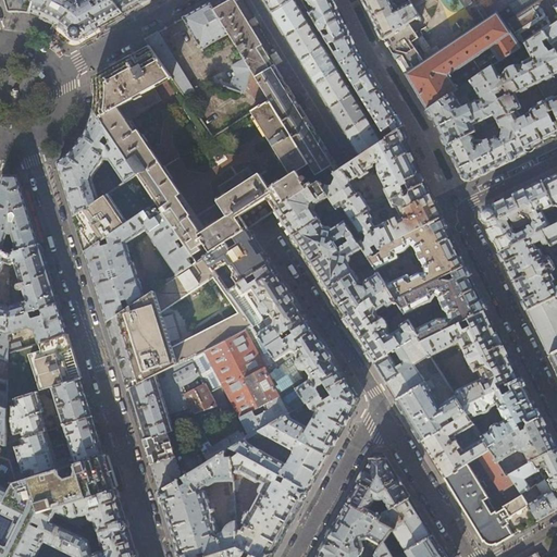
[(5,0),(8,4),(10,13),(19,13),(21,13),(25,13),(32,14),(35,0),(5,0)]
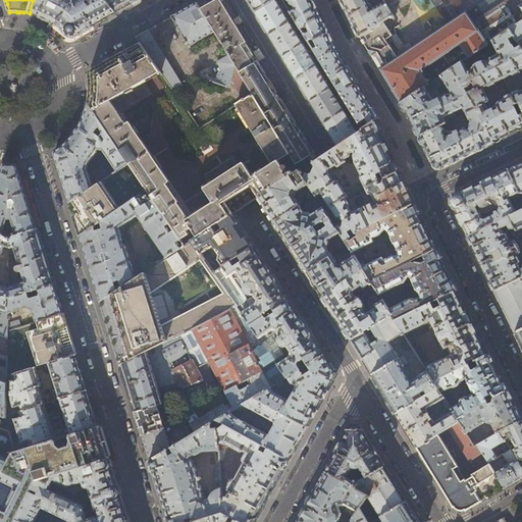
[(33,0),(30,13),(32,13),(38,15),(44,18),(48,20),(50,21),(57,27),(69,36),(70,37),(71,37),(73,37),(74,37),(75,36),(94,27),(116,13),(107,0),(72,0),(71,1),(70,0),(33,0)]
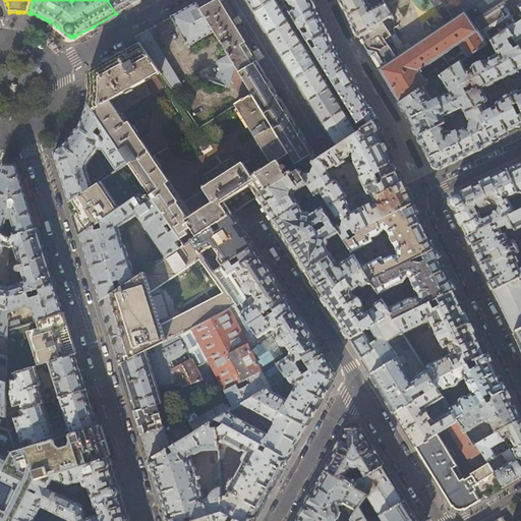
[(107,0),(116,13),(128,6),(138,0),(107,0)]
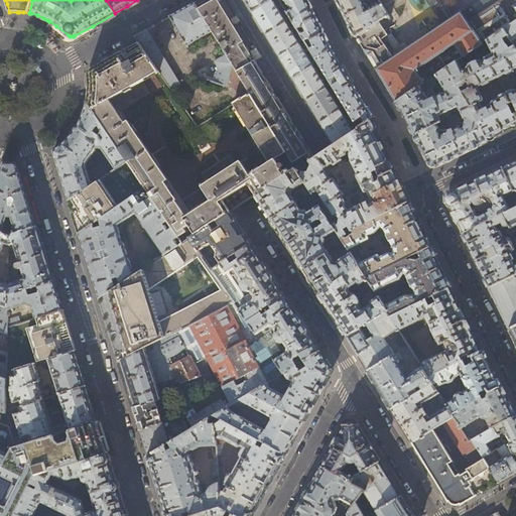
[(217,0),(214,0),(198,9),(212,31),(226,55),(236,72),(255,60),(217,0)]
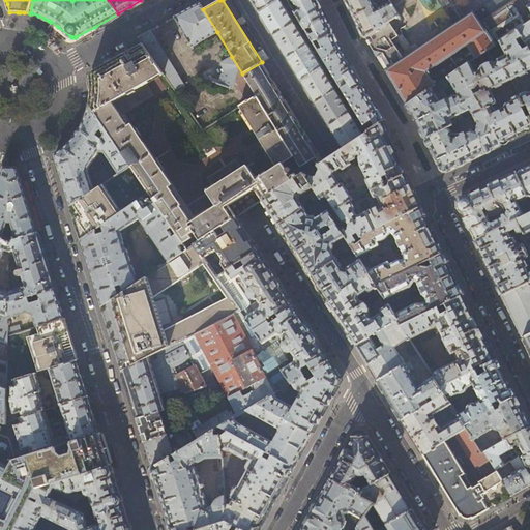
[(251,0),(259,13),(278,1),(277,0),(251,0)]
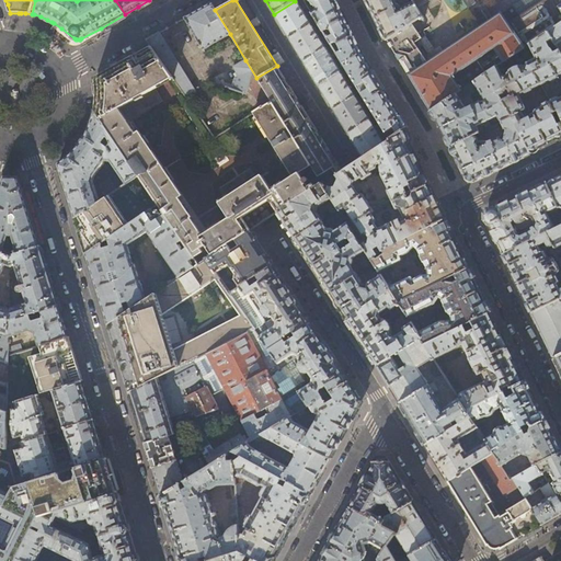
[(296,0),(295,1),(274,14),(281,24),(288,37),(311,24),(296,0)]
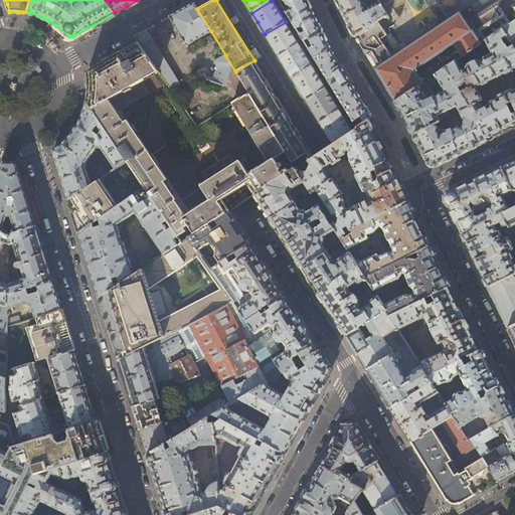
[(283,0),(284,1),(285,1),(287,4),(288,4),(290,8),(286,11),(298,31),(302,29),(301,27),(303,26),(306,32),(301,35),(304,41),(307,39),(310,40),(324,33),(308,0),(283,0)]
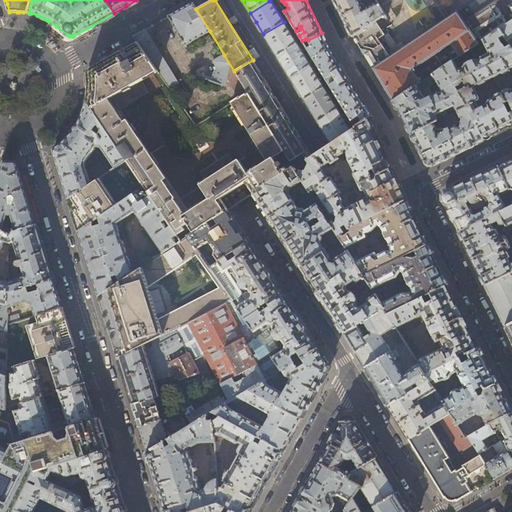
[(333,0),(348,28),(352,37),(381,18),(385,15),(380,7),(377,1),(367,6),(365,4),(362,3),(360,0),(333,0)]
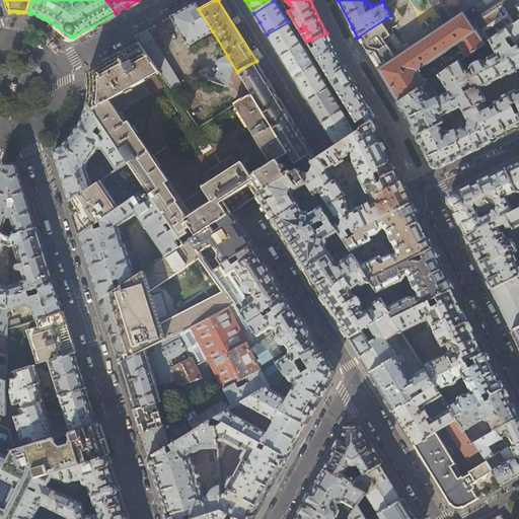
[(518,21),(518,10),(514,2),(473,28),(463,13),(454,19),(446,8),(438,13),(445,24),(378,70),(388,85),(398,102),(426,84),(418,71),(440,56),(457,45),(465,58),(489,42),(507,30),(518,21)]
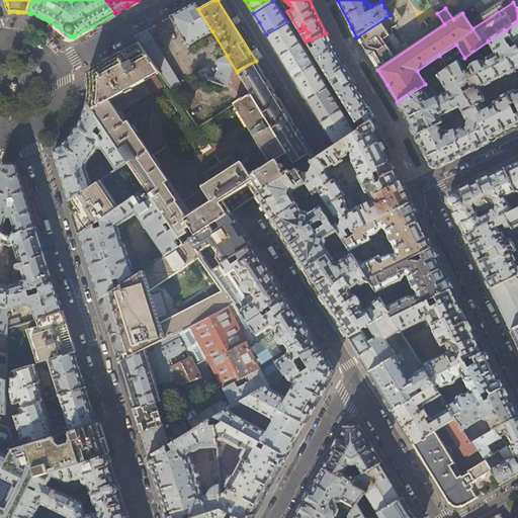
[(212,31),(198,9),(195,3),(170,16),(187,46),(188,46),(212,31)]
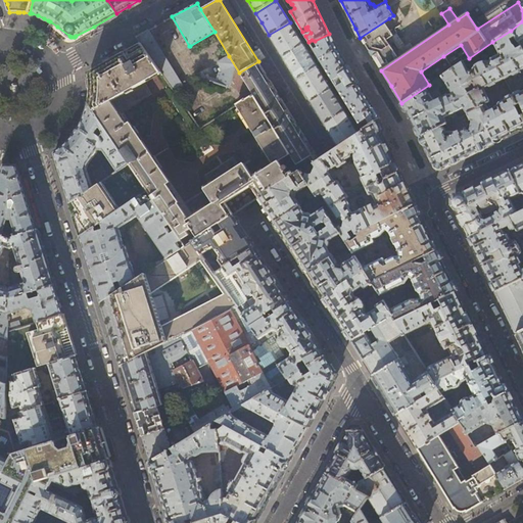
[(157,35),(174,27),(169,17),(153,26),(157,35)]
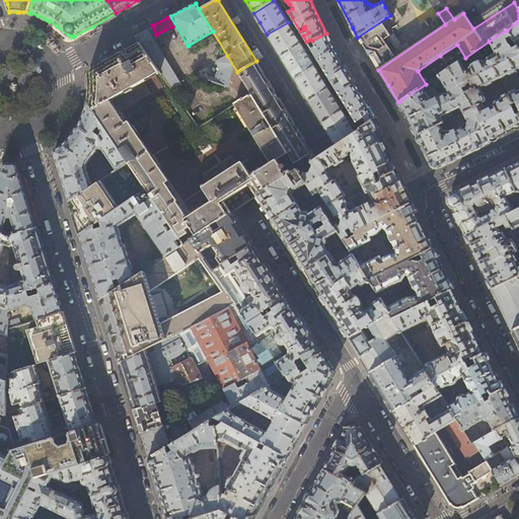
[(394,29),(386,18),(357,38),(365,52),(393,33),(394,29)]
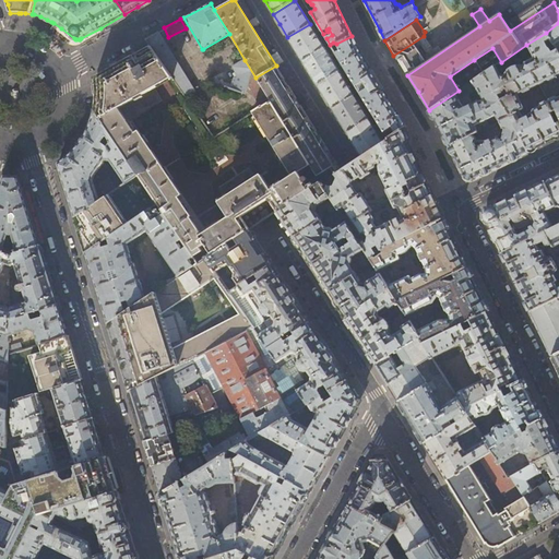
[(558,23),(546,33),(550,40),(554,45),(558,42),(558,23)]
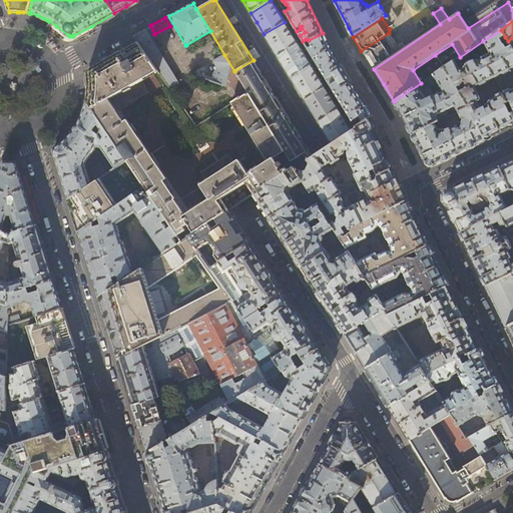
[(298,44),(285,22),(264,34),(271,46),(278,56),(298,44)]
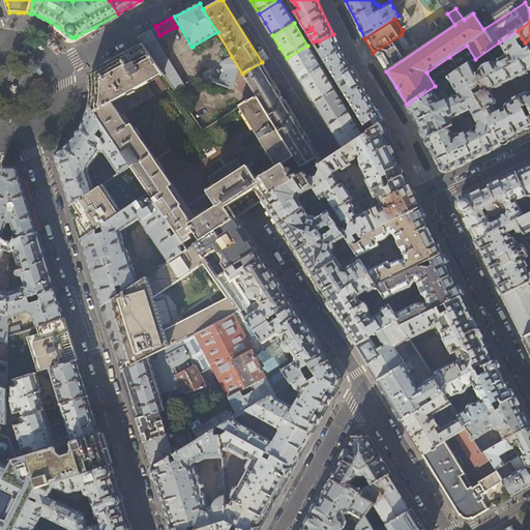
[(70,36),(58,27),(55,31),(66,41),(70,36)]
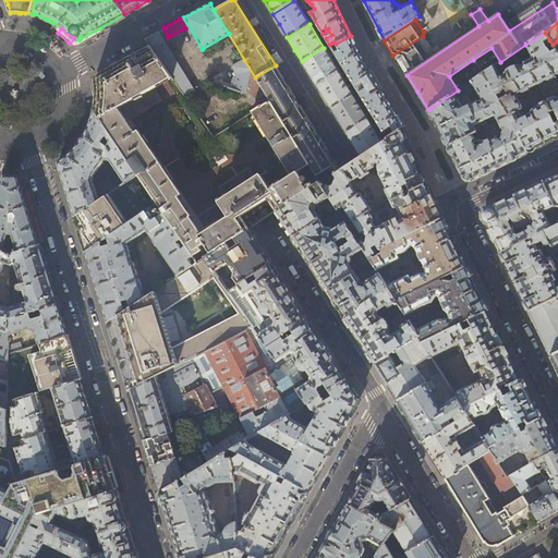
[(150,46),(172,79),(190,102),(201,96),(197,87),(194,89),(158,32),(145,39),(150,46)]
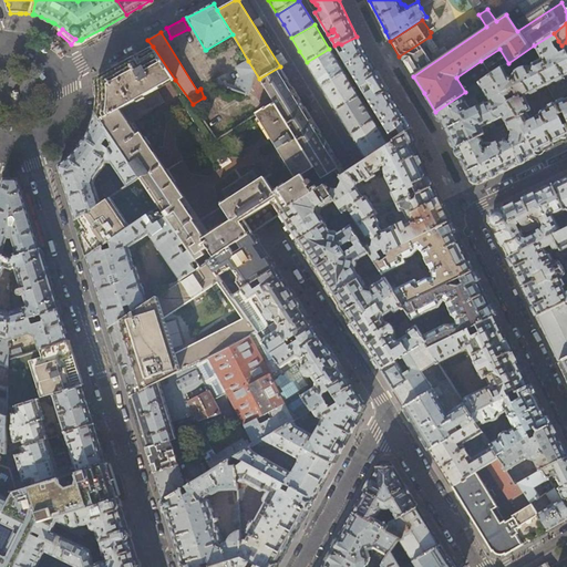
[(554,43),(558,41),(554,33),(534,45),(540,60),(543,60),(546,66),(543,69),(545,72),(542,74),(547,86),(566,75),(566,54),(565,51),(559,53),(559,52),(558,50),(557,49),(556,49),(554,43)]
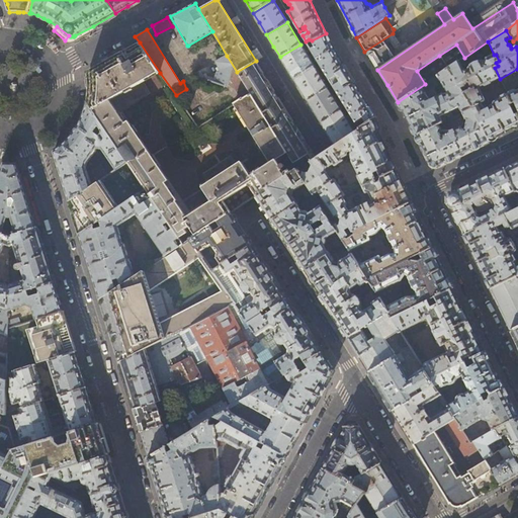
[(326,33),(312,40),(316,48),(312,51),(333,85),(355,121),(363,117),(366,123),(375,117),(349,75),(334,50),(326,33)]
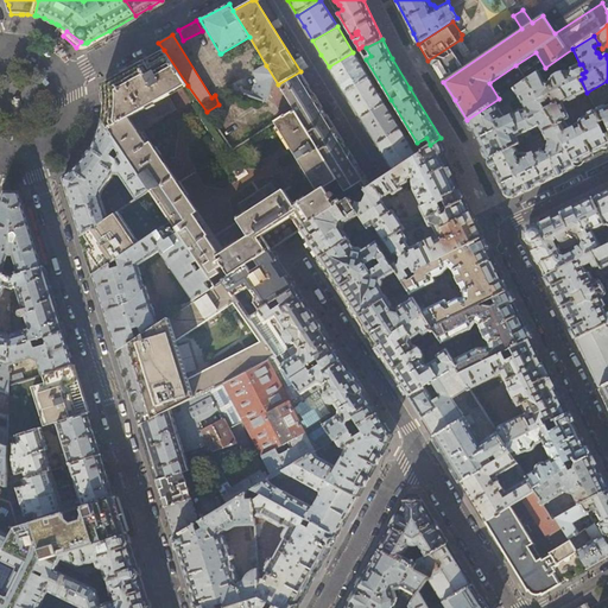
[(169,96),(188,86),(164,50),(103,84),(105,90),(105,99),(105,103),(105,106),(105,113),(103,121),(111,131),(169,96)]
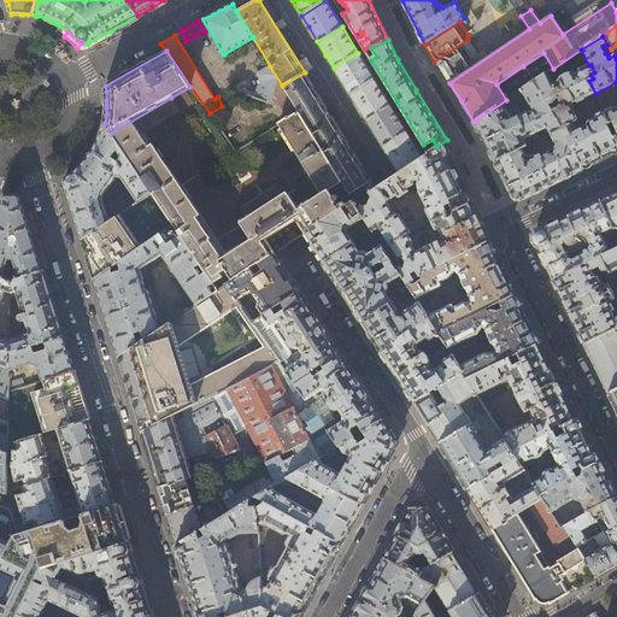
[(358,53),(334,68),(342,82),(366,121),(391,106),(358,53)]
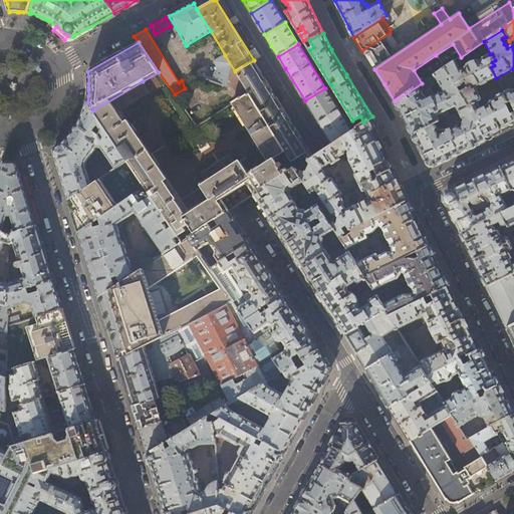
[(456,60),(445,68),(469,107),(486,141),(502,133),(513,126),(513,115),(512,113),(511,113),(506,104),(509,103),(503,92),(502,93),(501,93),(500,93),(497,95),(496,95),(496,96),(495,97),(495,98),(490,100),(490,101),(489,101),(489,102),(489,103),(486,104),(486,105),(485,105),(485,106),(485,107),(482,109),(478,103),(480,102),(481,101),(482,100),(482,99),(482,98),(477,87),(496,78),(491,67),(494,65),(492,62),(495,60),(492,54),(490,54),(482,58),(481,61),(479,61),(477,61),(476,61),(474,62),(472,62),(471,63),(468,65),(467,65),(466,67),(465,68),(464,70),(460,69),(456,60)]
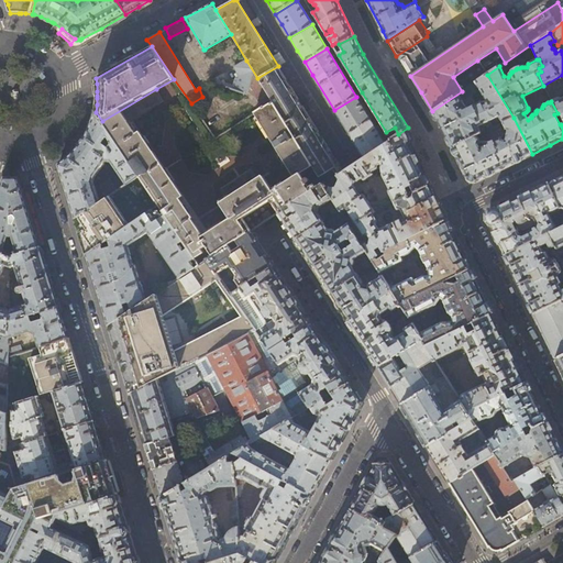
[(272,102),(257,78),(246,61),(234,67),(240,76),(236,87),(233,89),(224,86),(219,77),(210,83),(247,96),(250,90),(253,91),(263,108),(272,102)]
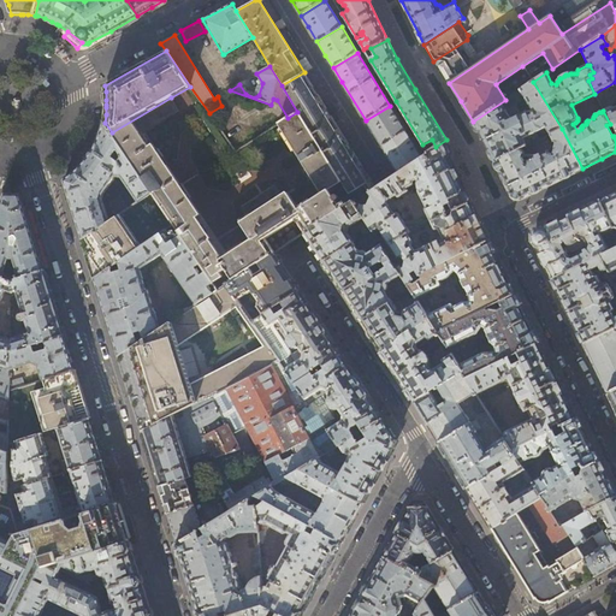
[(505,100),(533,82),(522,66),(496,84),(505,100)]
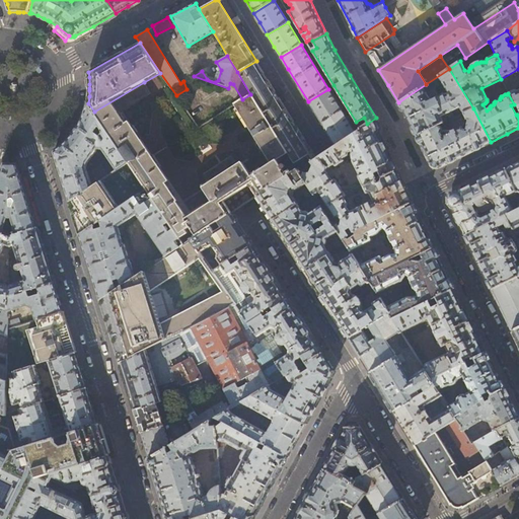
[(256,61),(237,72),(250,94),(287,154),(292,161),(297,170),(305,164),(305,165),(310,162),(316,158),(256,61)]
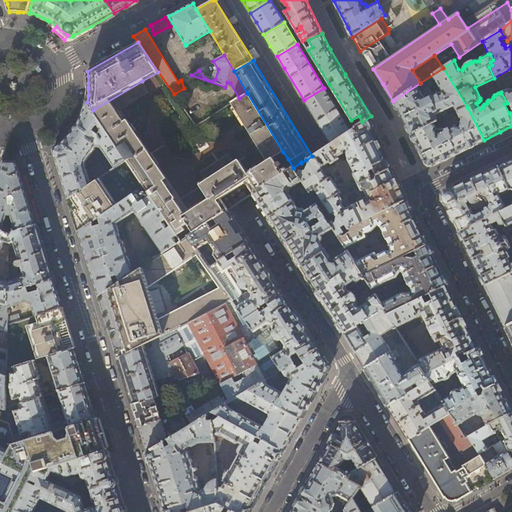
[(397,110),(398,110),(399,110),(403,120),(411,134),(437,121),(434,116),(454,106),(457,112),(467,107),(443,68),(420,83),(393,101),(391,102),(395,109),(396,109),(396,110),(397,110)]
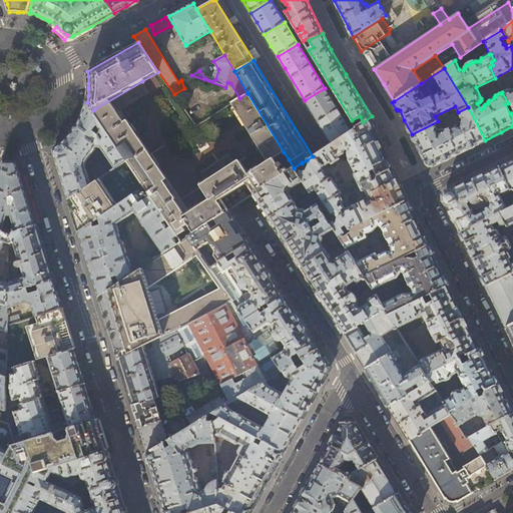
[(149,92),(142,81),(93,110),(126,161),(144,187),(166,220),(171,227),(177,236),(181,242),(188,237),(193,234),(183,217),(185,216),(175,200),(176,199),(164,181),(167,179),(121,111),(149,92)]
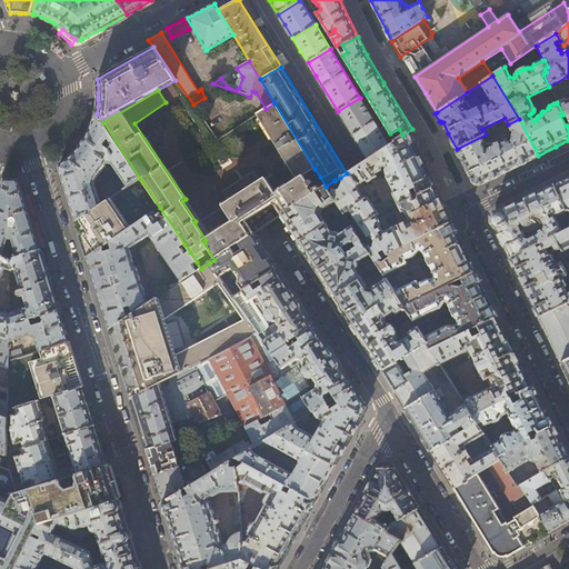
[(360,98),(338,111),(350,132),(368,160),(390,145),(360,98)]
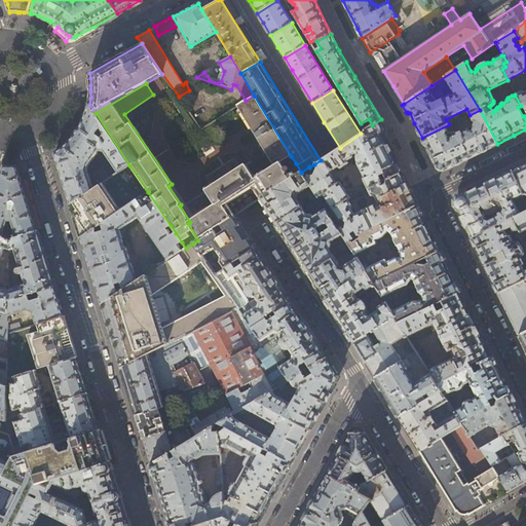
[(516,95),(515,95),(521,106),(522,105),(525,111),(525,114),(524,116),(525,118),(525,91),(525,92),(525,91),(524,91),(523,91),(522,91),(521,91),(517,94),(516,94),(516,95)]
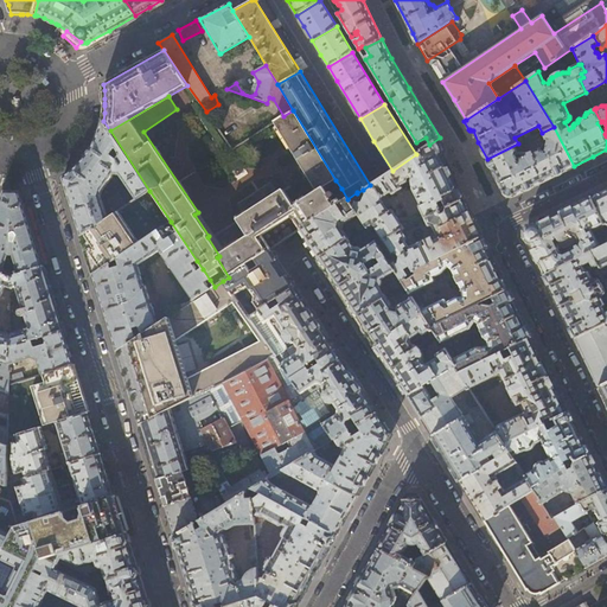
[(293,110),(283,116),(275,122),(317,192),(336,180),(293,110)]
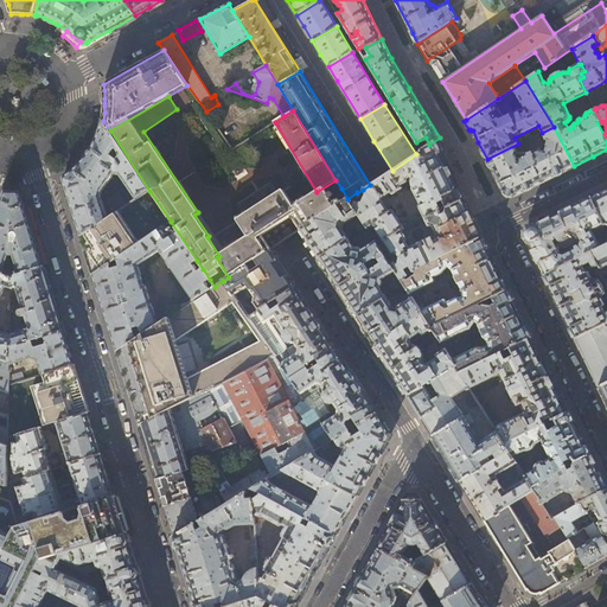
[(149,191),(110,131),(103,121),(102,126),(100,133),(96,140),(93,146),(90,152),(85,158),(84,159),(81,164),(75,168),(69,173),(63,178),(81,237),(108,219),(101,197),(103,191),(114,173),(115,174),(116,176),(117,176),(119,174),(120,174),(136,199),(149,191)]
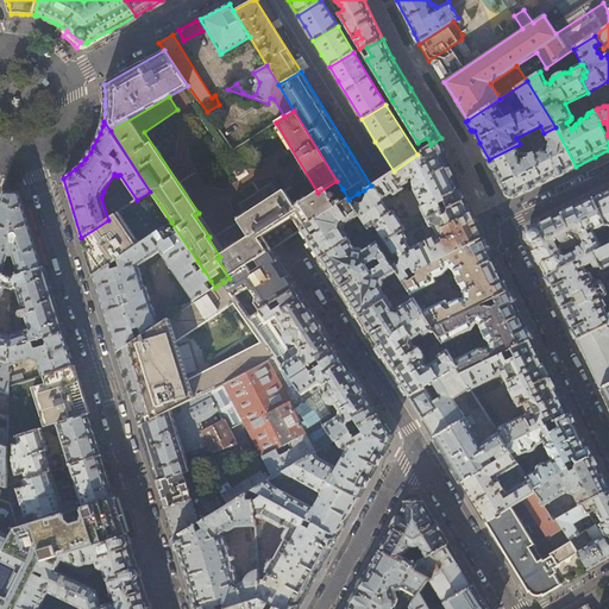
[(576,167),(556,127),(544,133),(520,144),(489,159),(497,177),(506,194),(514,196),(552,179),(576,167)]
